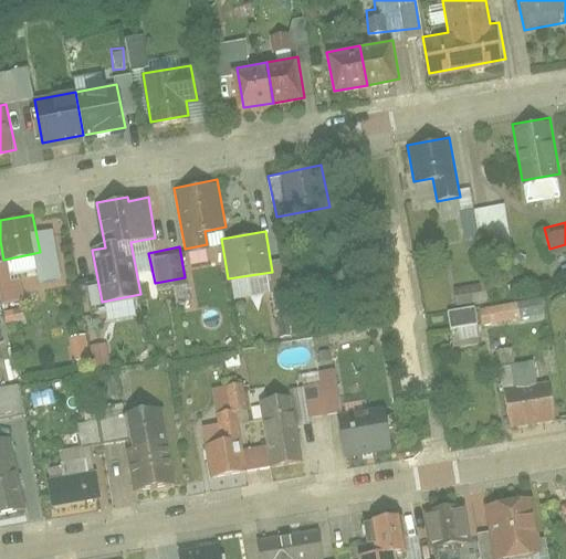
[(479,295),(475,282),(450,288),(453,302),(479,295)]
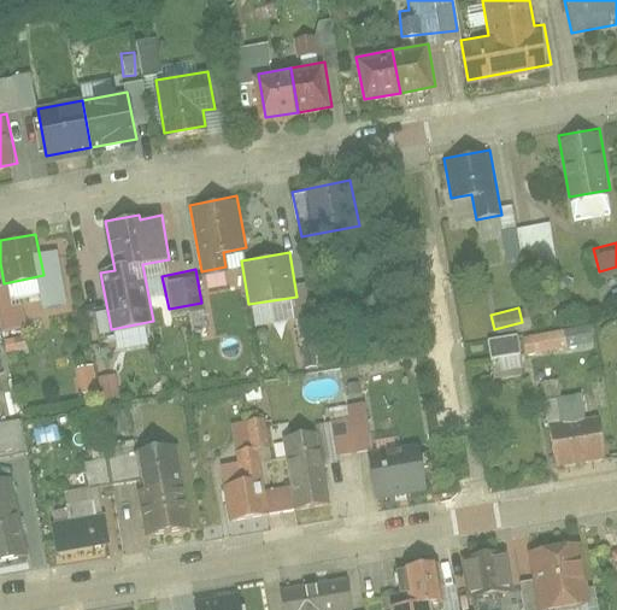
[(589,341),(588,323),(518,327),(519,346),(589,341)]
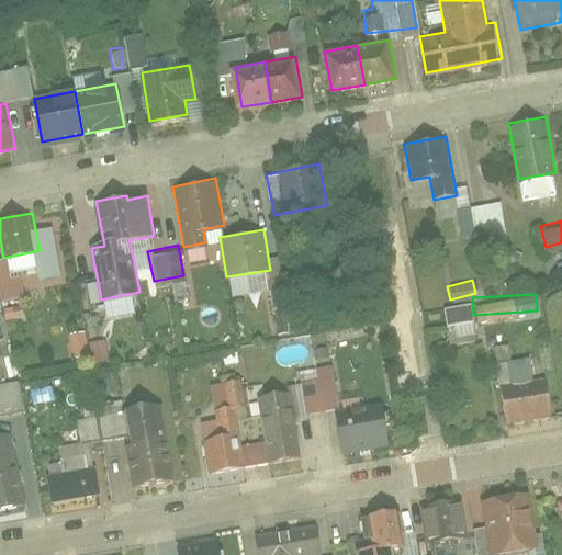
[(468,297),(439,303),(442,320),(471,315),(468,297)]
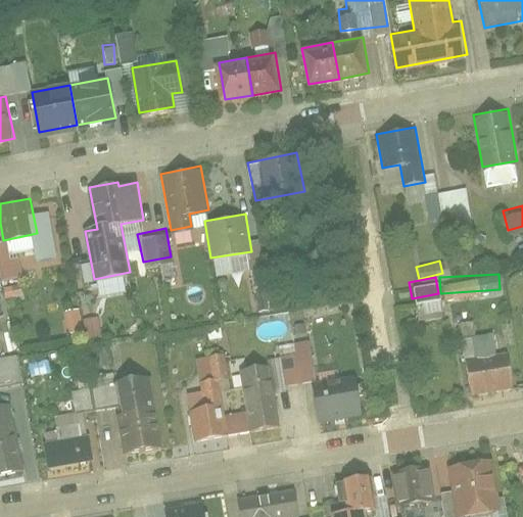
[(413,299),(416,316),(442,311),(439,295),(413,299)]
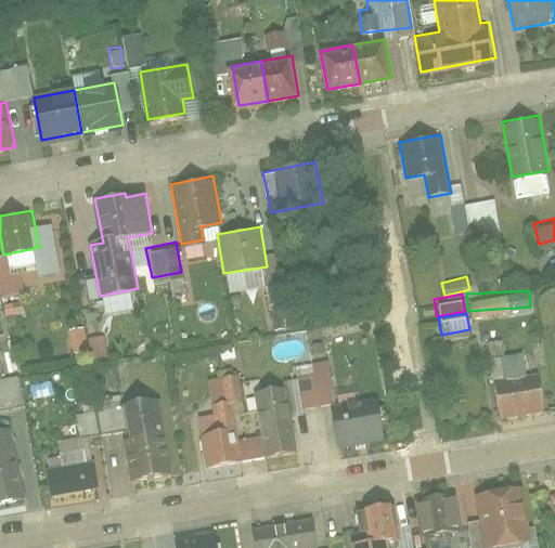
[(515,373),(521,412),(545,408),(538,368),(515,373)]
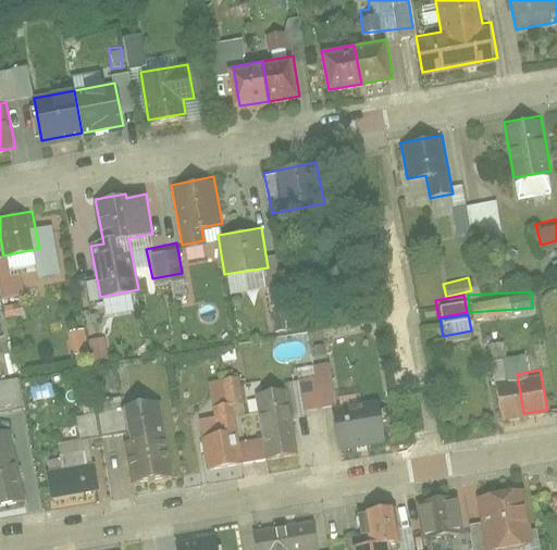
[(0,375),(0,403),(16,402),(13,374),(0,375)]
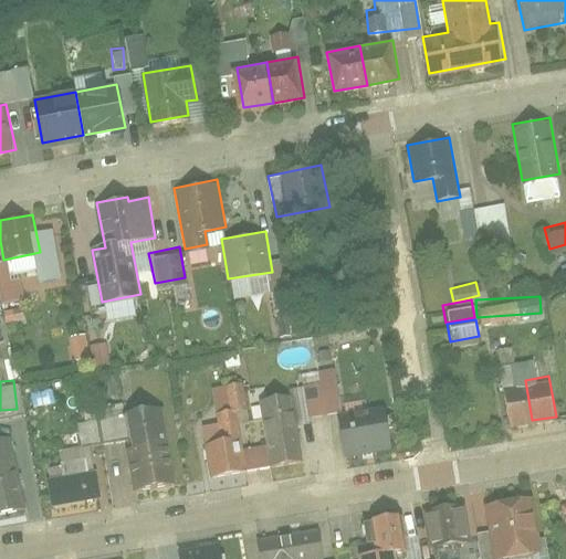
[(502,383),(509,424),(532,420),(525,380),(502,383)]
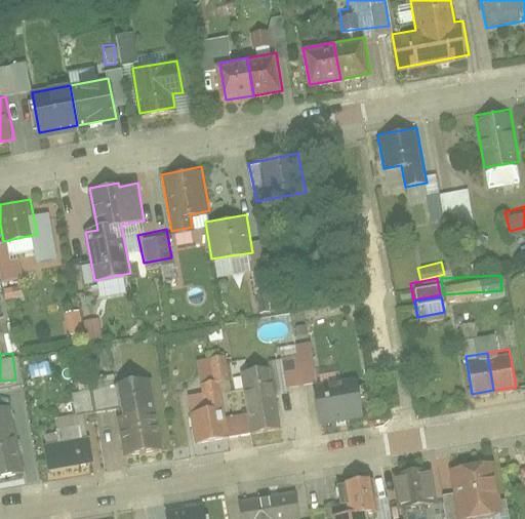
[(189,411),(194,442),(253,432),(249,409),(228,413),(223,384),(232,382),(227,354),(210,356),(214,380),(203,382),(207,408),(189,411)]
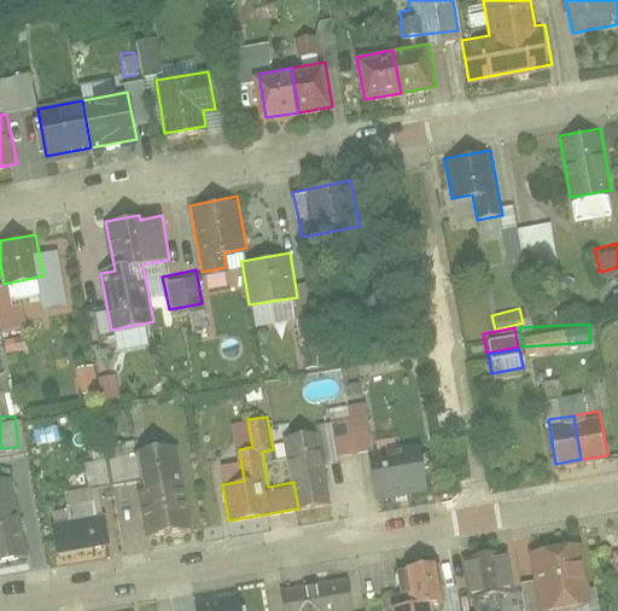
[(293,482),(298,508),(332,504),(319,428),(285,434),(293,482)]
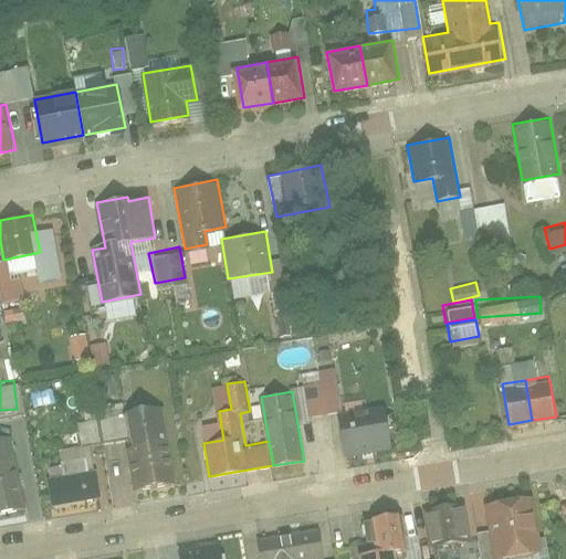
[(385,403),(339,412),(347,455),(394,447),(385,403)]
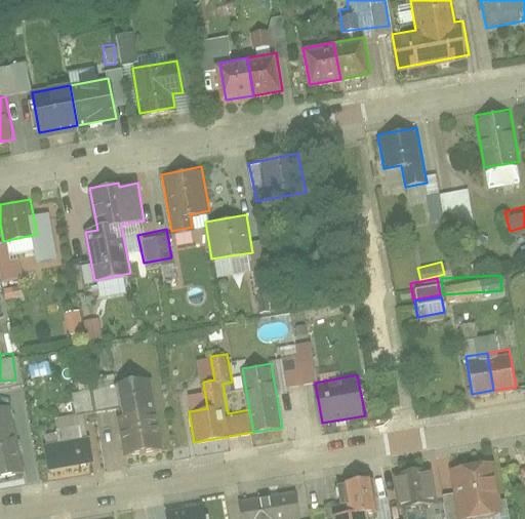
[(126,453),(160,447),(149,375),(114,382),(126,453)]
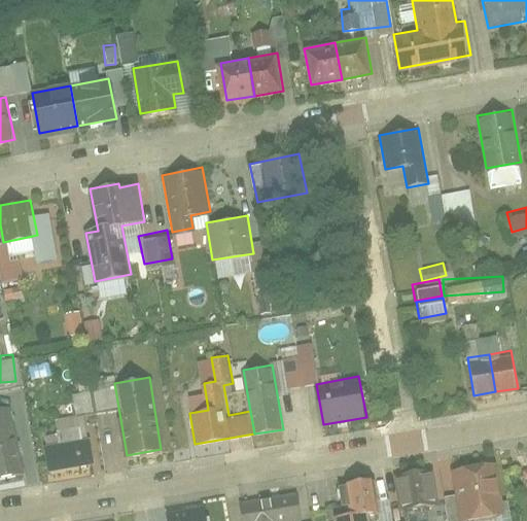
[(86,388),(91,407),(106,404),(103,385),(86,388)]
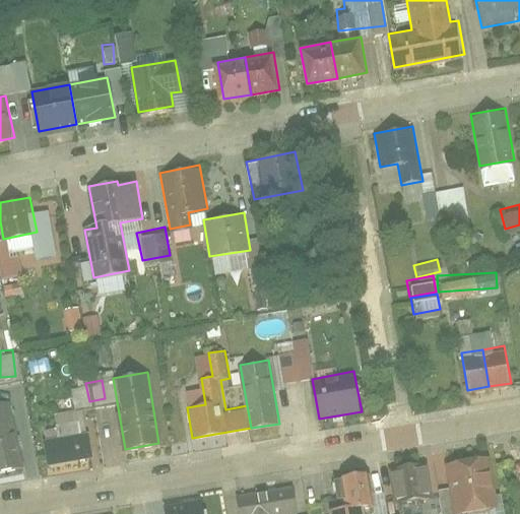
[(69,383),(70,403),(86,402),(85,382),(69,383)]
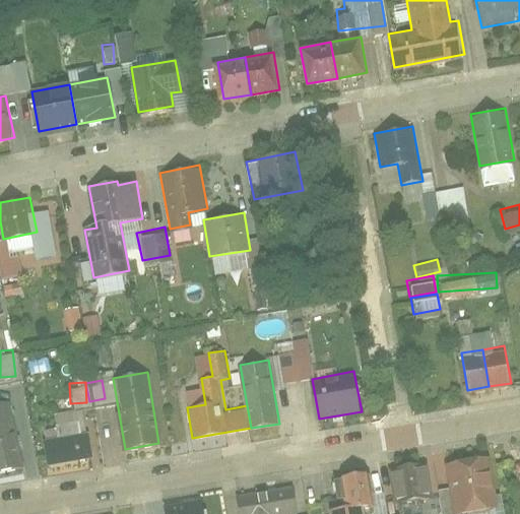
[(11,399),(0,401),(0,468),(23,464),(11,399)]
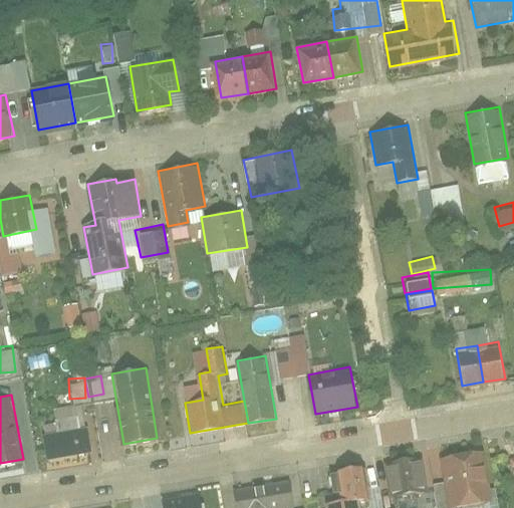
[(87,424),(43,433),(48,458),(92,449),(87,424)]
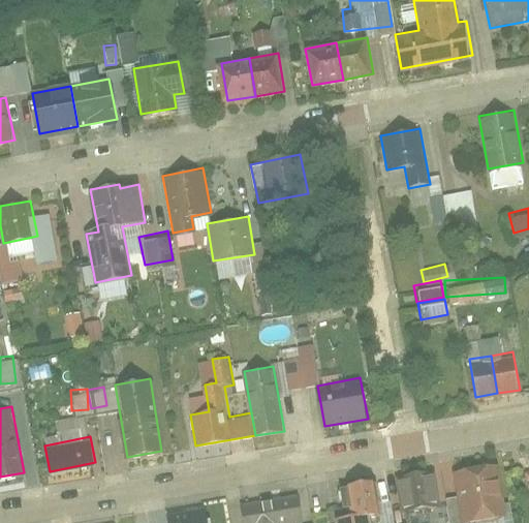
[(505,512),(496,463),(452,471),(461,520),(505,512)]
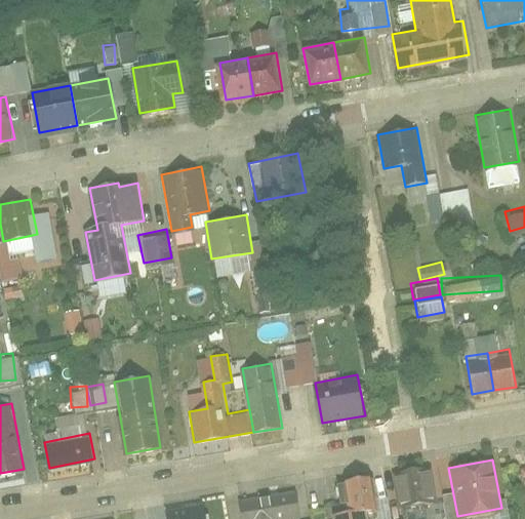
[(435,498),(428,466),(394,473),(400,505),(435,498)]
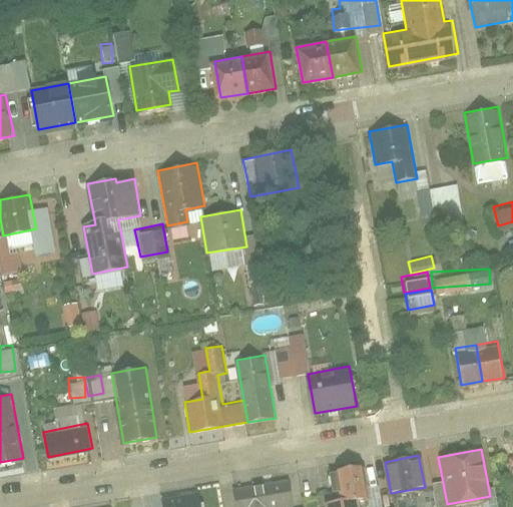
[(370,497),(364,465),(336,470),(341,500),(326,502),(326,506),(360,506),(359,499),(370,497)]
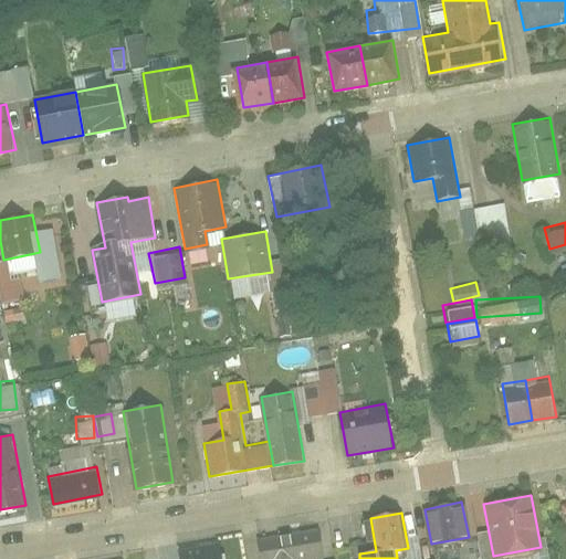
[(305,558),(323,557),(318,524),(255,533),(259,558),(305,558)]
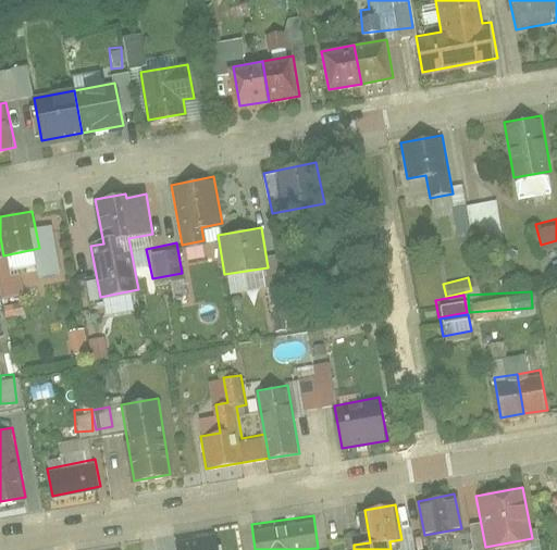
[(218,549),(214,532),(174,539),(175,549),(218,549)]
